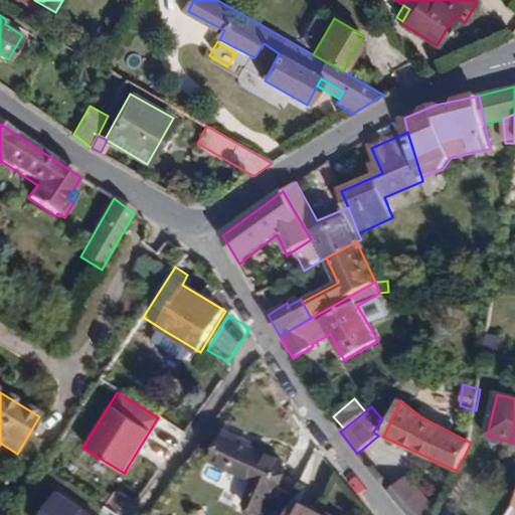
[(263,511),(284,464),(250,449),(251,445),(226,434),(213,463),(256,482),(245,504),(263,511)]
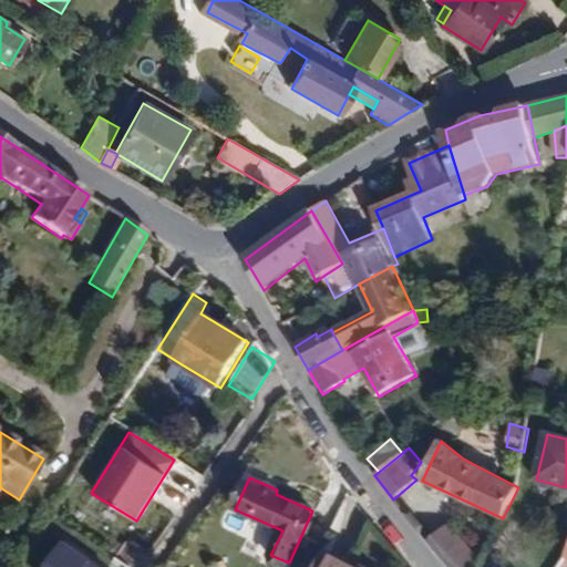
[(447,566),(475,566),(478,562),(447,525),(428,542),(447,566)]
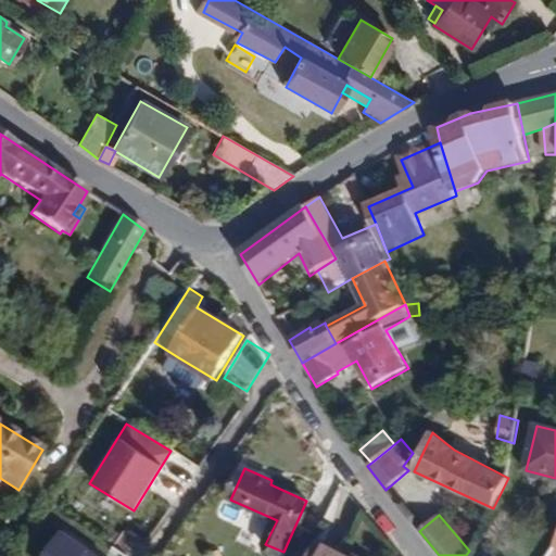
[(100,555),(60,529),(41,555),(100,555)]
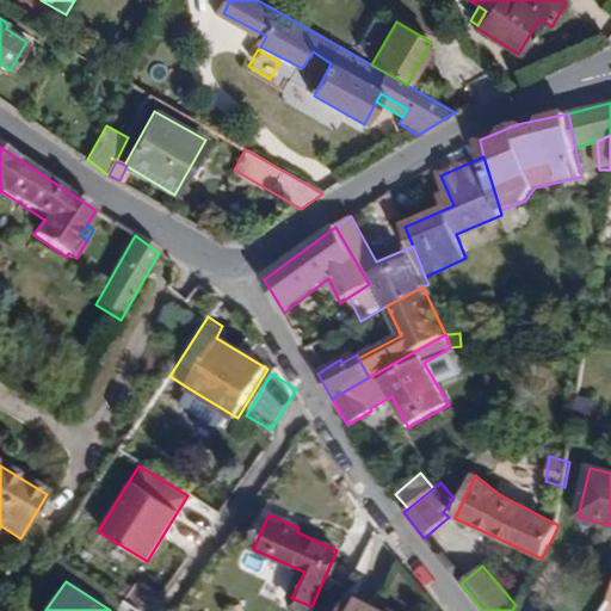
[(383,610),(353,594),(344,610),(383,610)]
